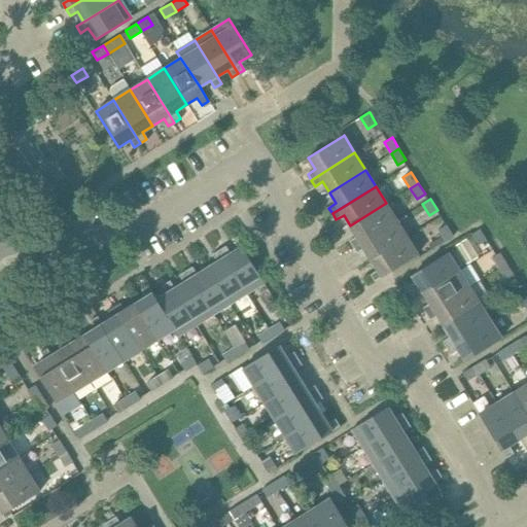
[(352,247),(396,219),(386,203),(350,225),(356,237),(349,241),(352,247)]
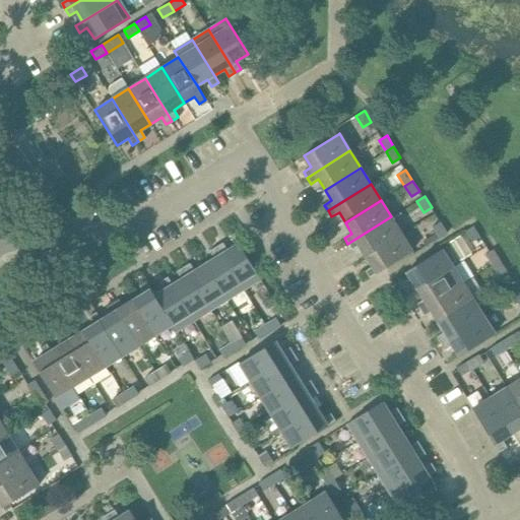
[(359,246),(366,256),(401,234),(391,216),(347,244),(351,250),(359,246)]
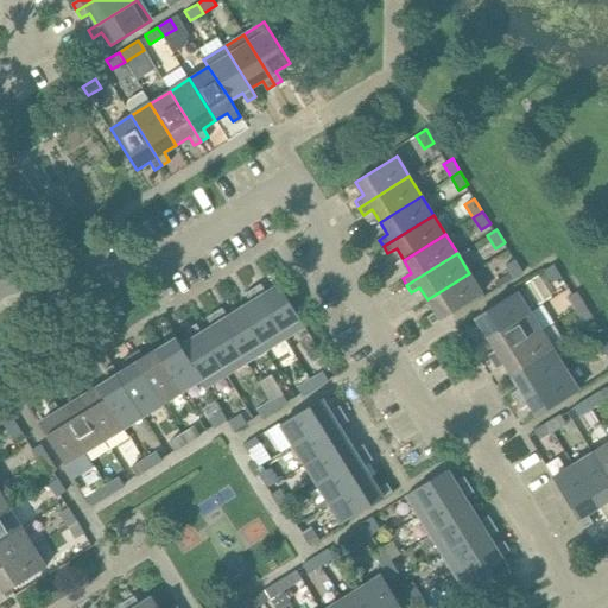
[(523,272),(515,259),(506,265),(513,278),(523,272)]
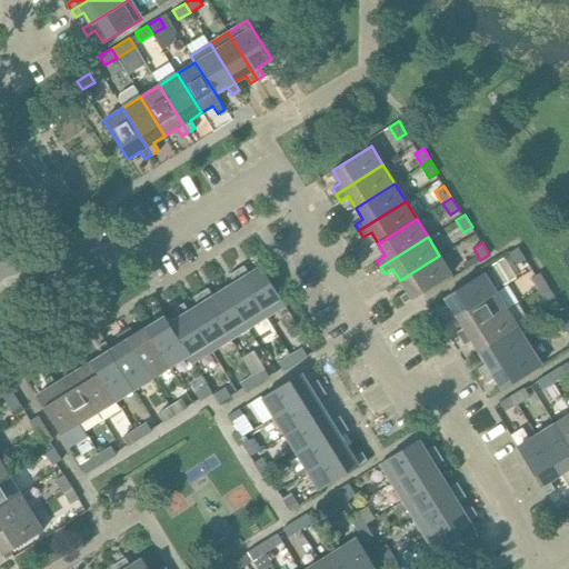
[(518,247),(509,252),(517,265),(526,259),(518,247)]
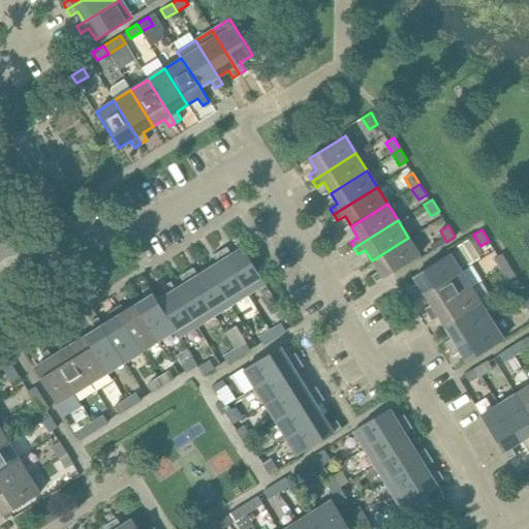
[(371,276),(375,282),(383,277),(383,278),(419,255),(408,238),(372,260),(378,271),(371,276)]
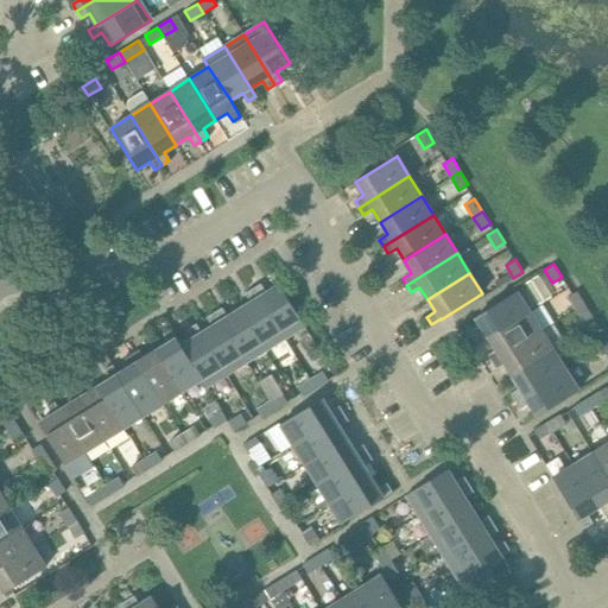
[(284,340),(304,327),(279,285),(265,293),(260,285),(253,289),(284,340)]
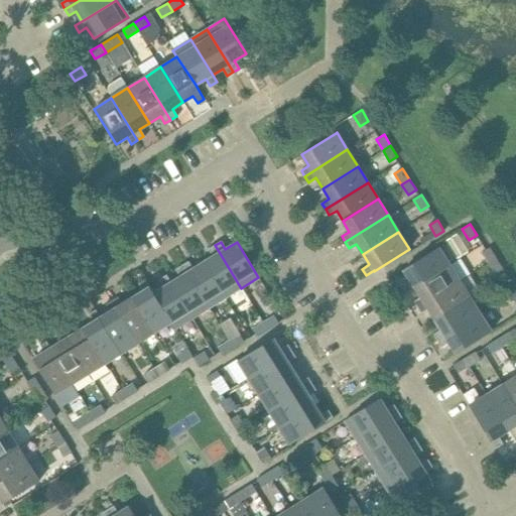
[(203,263),(225,298),(241,288),(215,245),(209,249),(213,256),(203,263)]
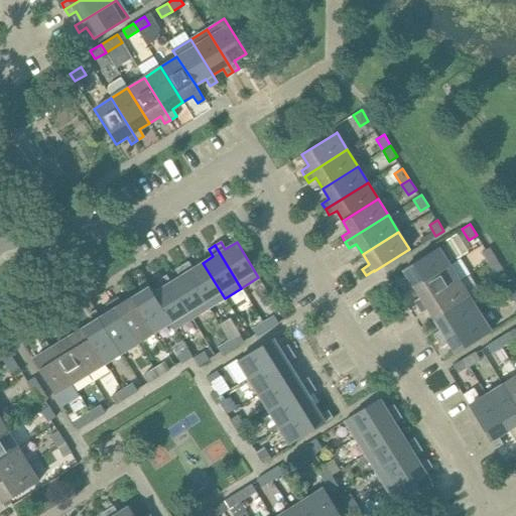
[(489,247),(486,250),(482,252),(489,264),(497,259),(489,247)]
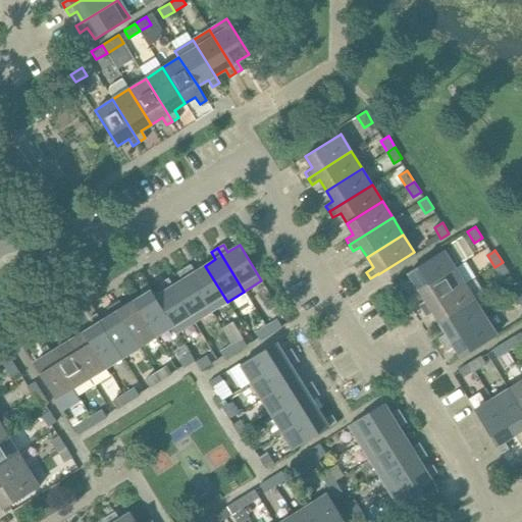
[(444,251),(442,251),(408,273),(415,284),(407,289),(411,296),(419,291),(455,269),(444,251)]
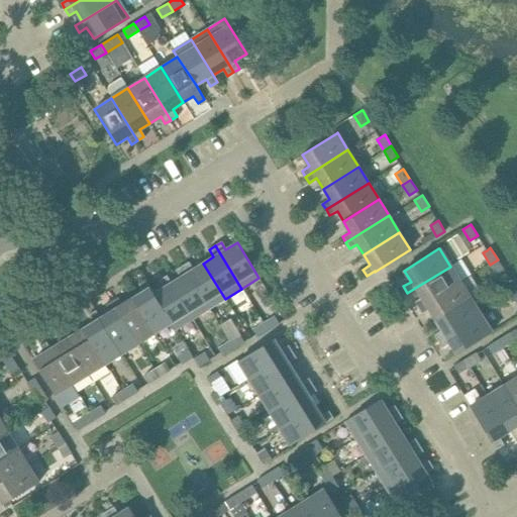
[(498,260),(490,265),(496,275),(504,270),(498,260)]
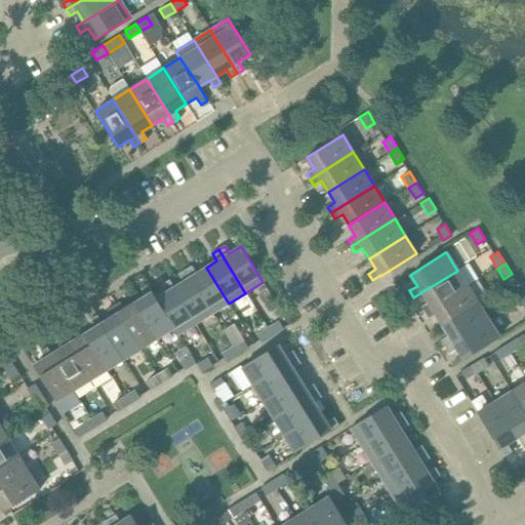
[(185,271),(211,314),(229,304),(206,268),(196,274),(191,267),(185,271)]
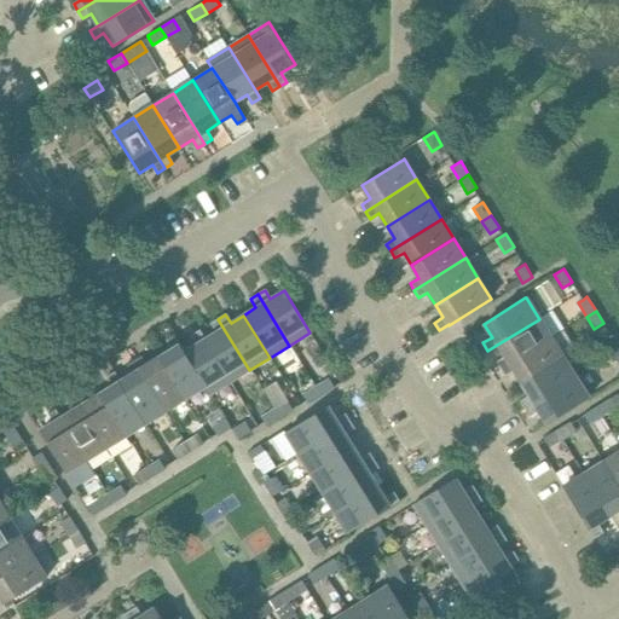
[(204,340),(231,382),(249,370),(218,319),(210,323),(217,331),(204,340)]
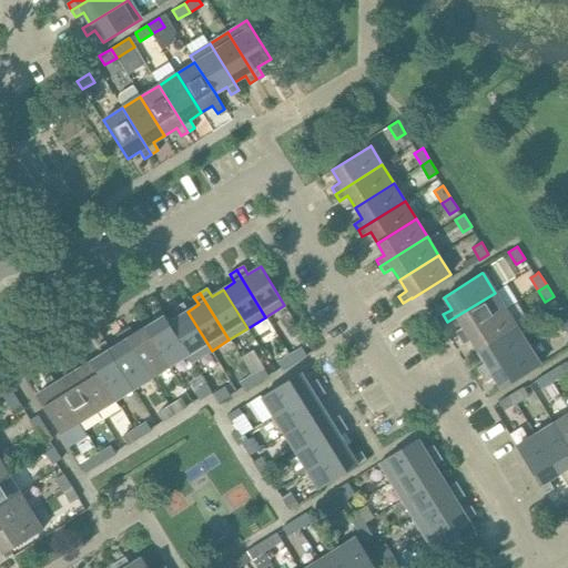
[(455,333),(459,340),(506,311),(495,293),(456,316),(463,327),(455,333)]
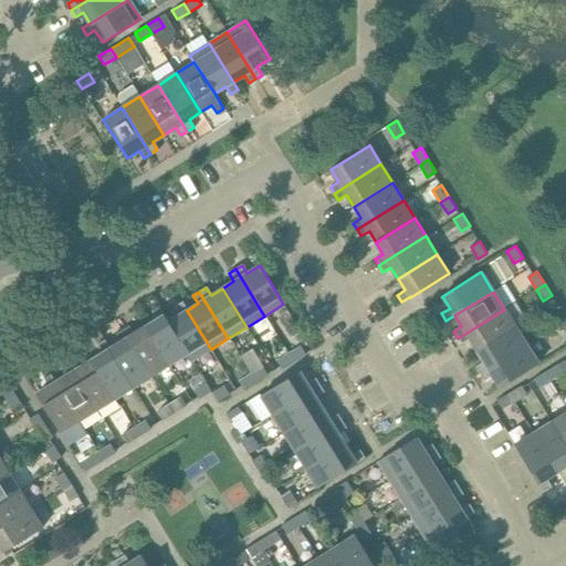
[(187,354),(191,360),(211,349),(187,311),(182,302),(175,306),(180,315),(168,322),(187,354)]
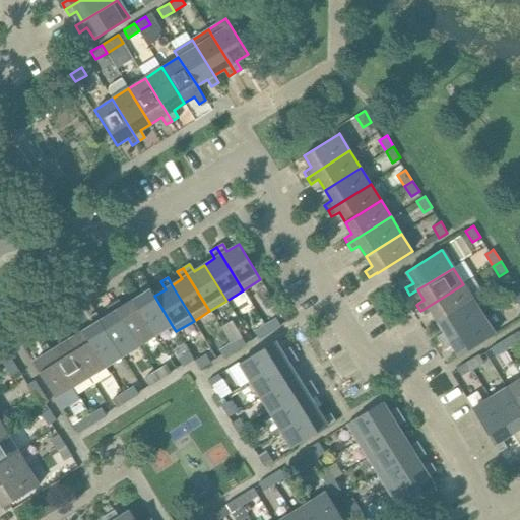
[(134,300),(156,335),(172,325),(154,296),(151,289),(150,289),(146,281),(139,285),(143,294),(134,300)]
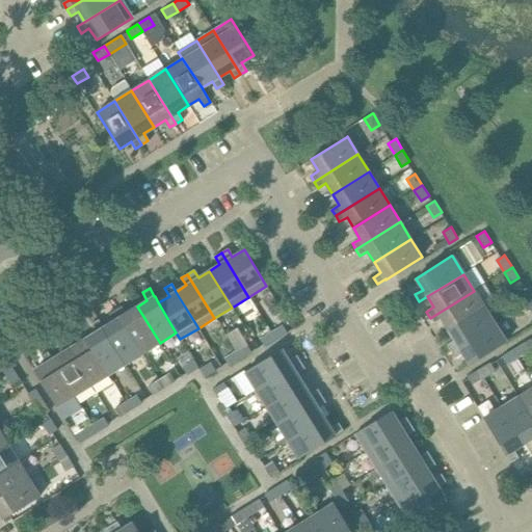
[(531,294),(528,288),(526,289),(520,293),(527,304),(531,301),(531,294)]
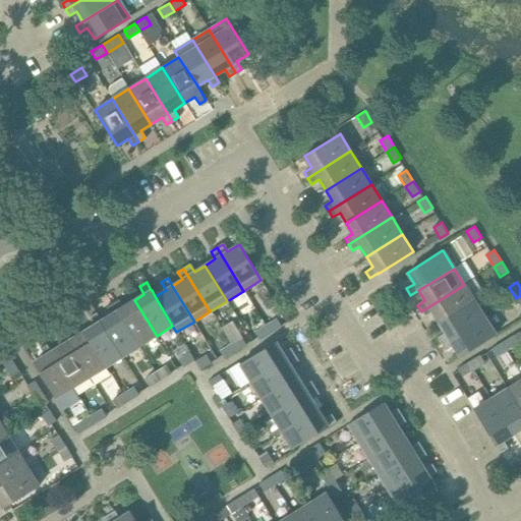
[(431,312),(439,324),(474,301),(464,285),(421,311),(424,316),(431,312)]
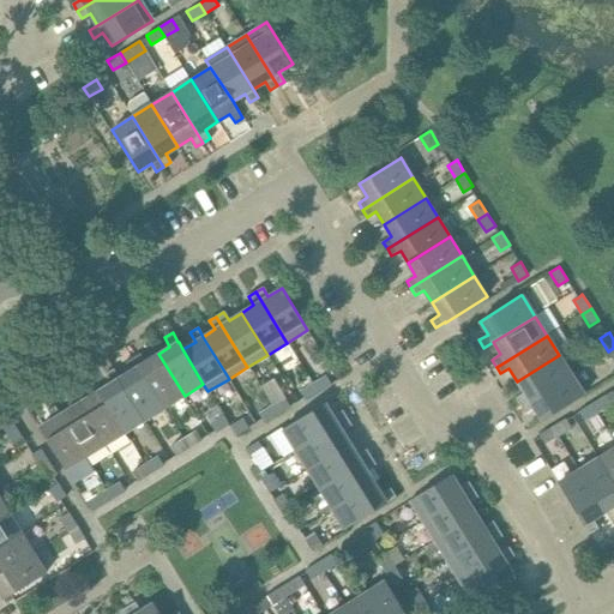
[(133,357),(164,408),(185,396),(158,354),(145,361),(139,353),(133,357)]
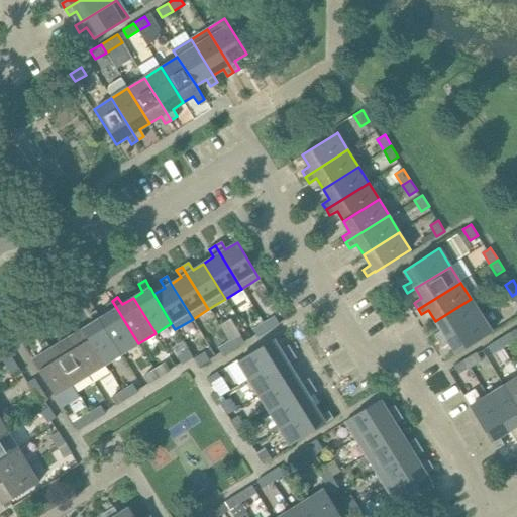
[(434,335),(438,341),(481,315),(471,299),(435,321),(441,331),(434,335)]
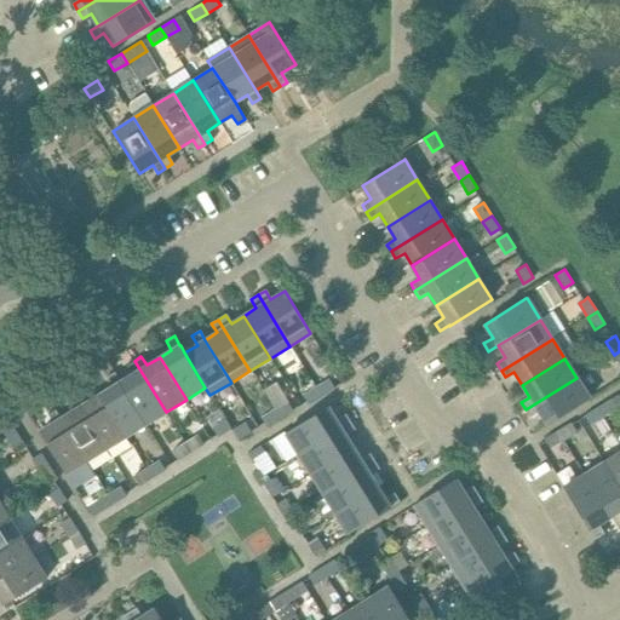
[(120,382),(147,424),(166,412),(135,361),(127,366),(132,374),(120,382)]
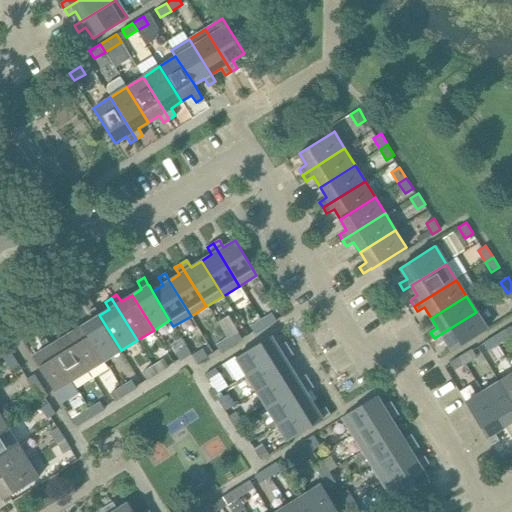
[(121,350),(99,315),(95,308),(88,312),(93,319),(83,325),(105,360),(121,350)]
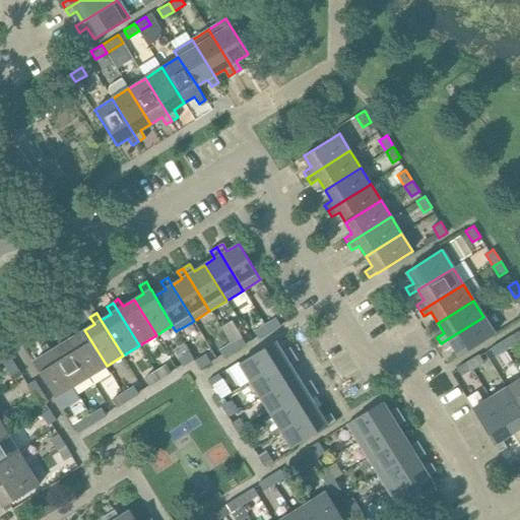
[(458,355),(494,334),(483,317),(441,343),(444,349),(451,344),(458,355)]
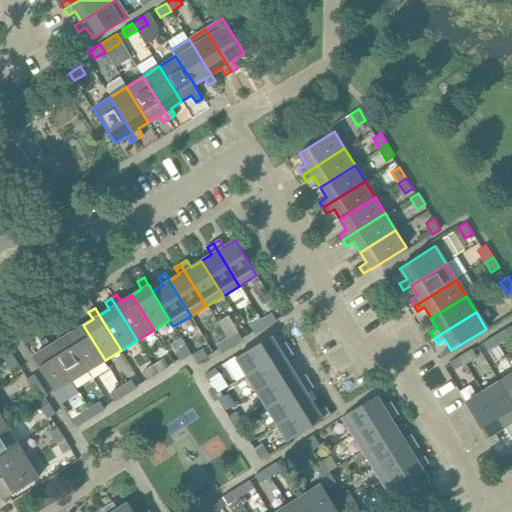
[(271,313),(260,320),(265,328),(276,321),(271,313)]
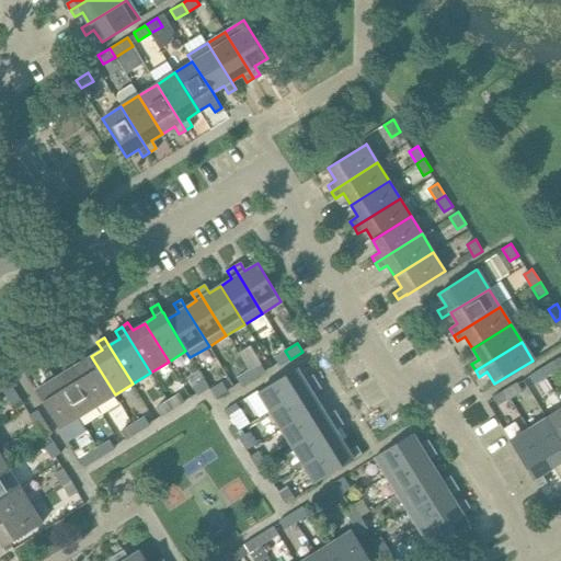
[(290,359),(285,351),(273,357),(278,366),(290,359)]
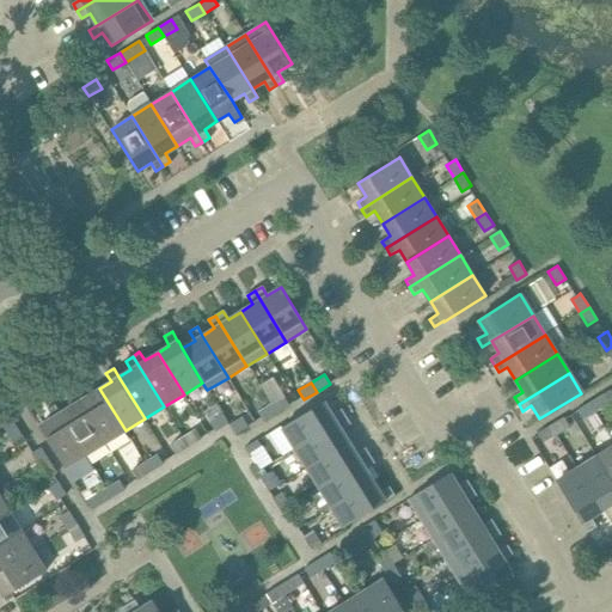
[(74,392),(105,442),(126,430),(99,389),(86,397),(81,389),(74,392)]
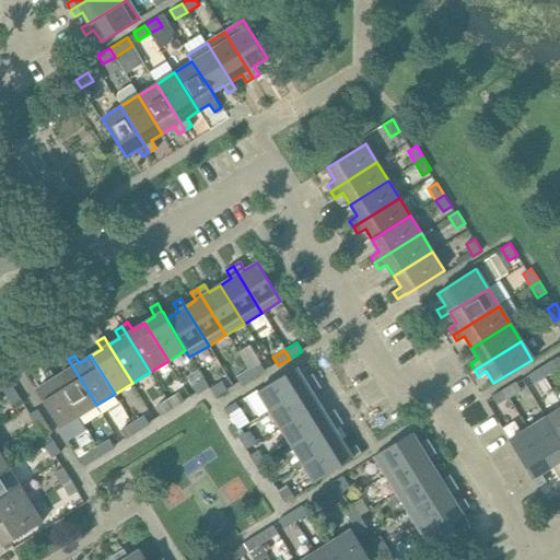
[(55,377),(79,416),(96,405),(68,359),(61,363),(66,371),(55,377)]
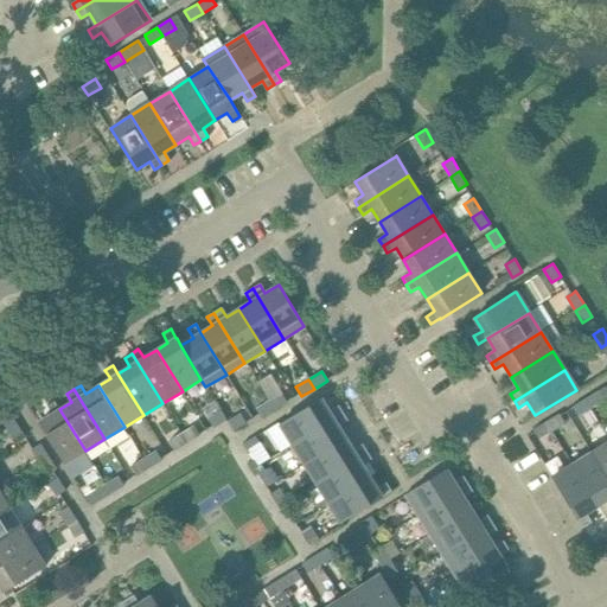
[(598,391),(585,398),(590,408),(604,400),(598,391)]
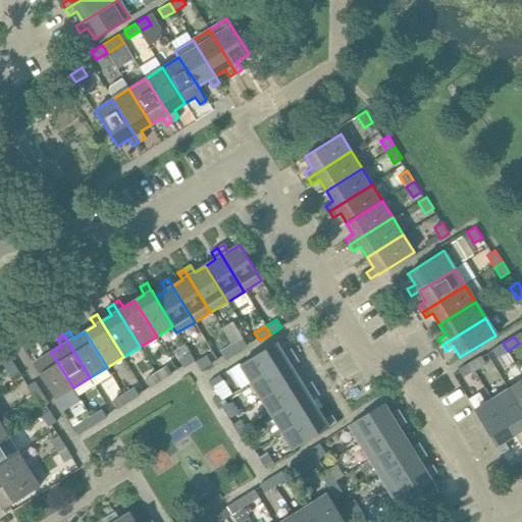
[(243,338),(231,345),(237,353),(247,347),(243,338)]
